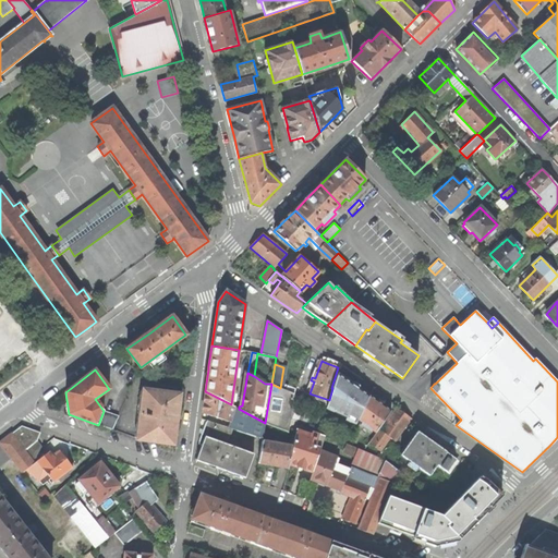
[(355,425),(359,419),(368,396),(360,389),(359,386),(355,383),(352,384),(347,379),(338,374),(332,388),(329,400),(326,409),(334,413),(335,412),(348,417),(346,421),(355,425)]
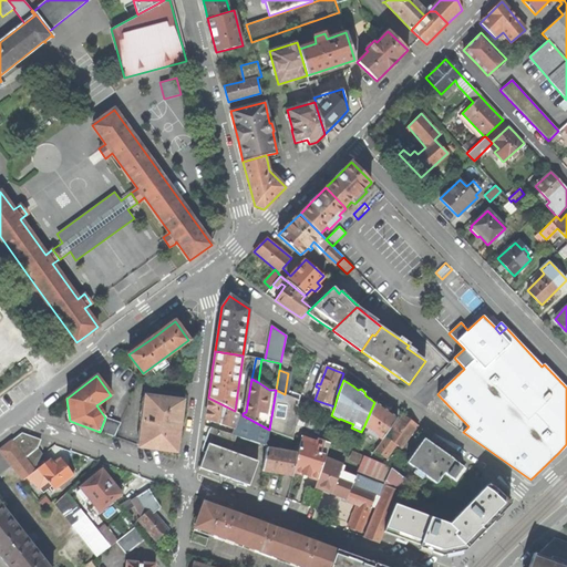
[(285,394),(276,390),(269,430),(294,439),(295,431),(296,425),(299,402),(299,400),(285,394)]
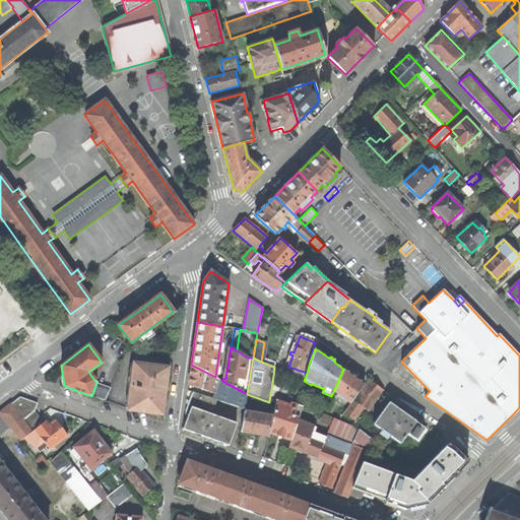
[(129,409),(161,413),(164,394),(166,394),(166,391),(166,387),(165,387),(168,368),(131,364),(125,408),(129,409)]
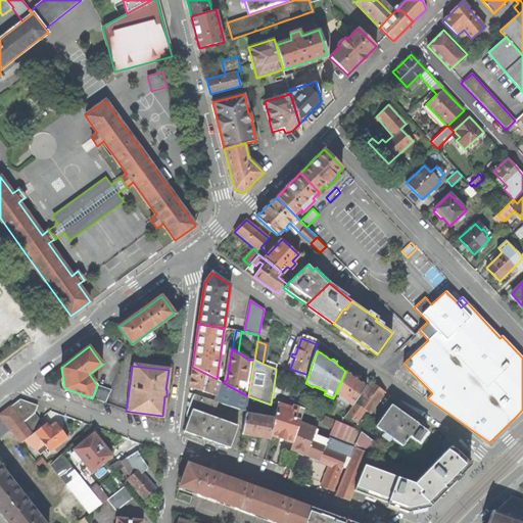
[(217,401),(245,411),(248,396),(224,383),(217,379),(192,367),(191,378),(190,387),(215,395),(216,394),(219,395),(217,401)]
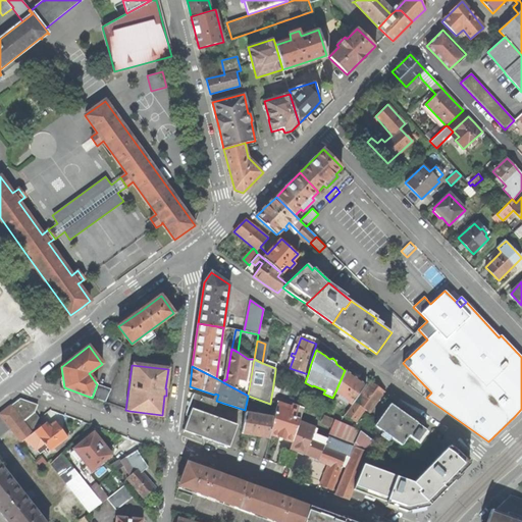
[(283,372),(275,370),(272,392),(276,394),(285,396),(288,387),(281,385),(283,372)]
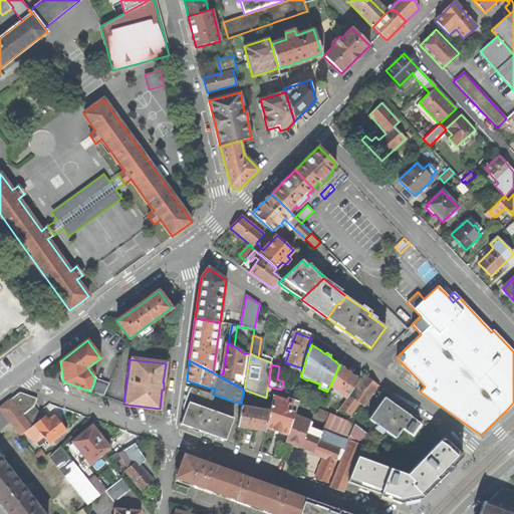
[(342,396),(346,399),(348,395),(360,379),(349,371),(339,364),(330,386),(333,389),(331,392),(340,399),(342,396)]
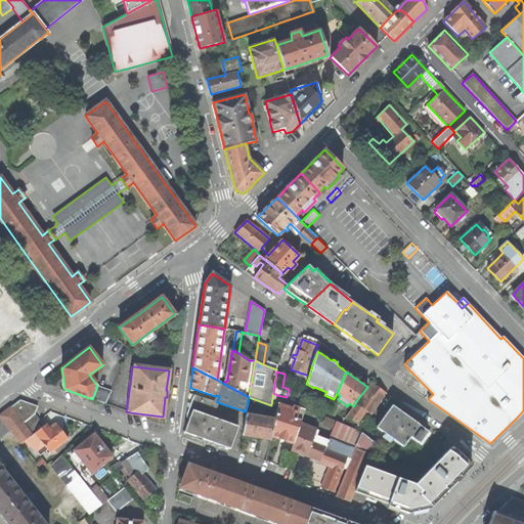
[(346,416),(356,424),(365,410),(370,415),(386,393),(378,387),(373,384),(357,404),(355,402),(353,406),(346,416)]
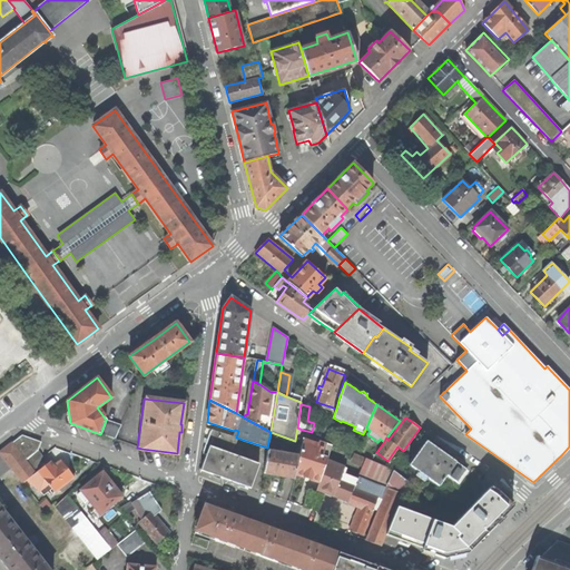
[(121,425),(106,420),(100,434),(115,440),(121,425)]
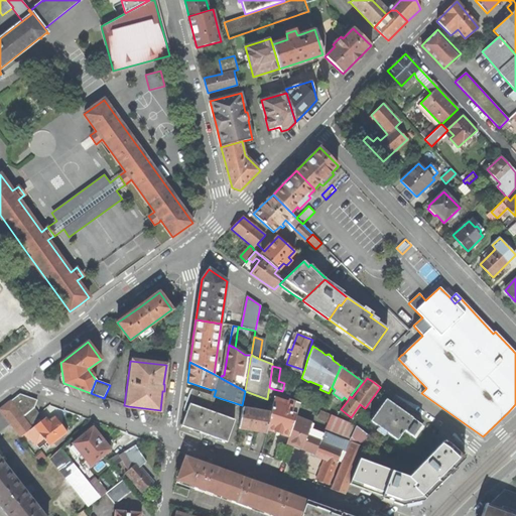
[(209,411),(214,396),(191,389),(188,396),(183,410),(186,412),(181,425),(197,431),(227,442),(234,420),(209,411)]
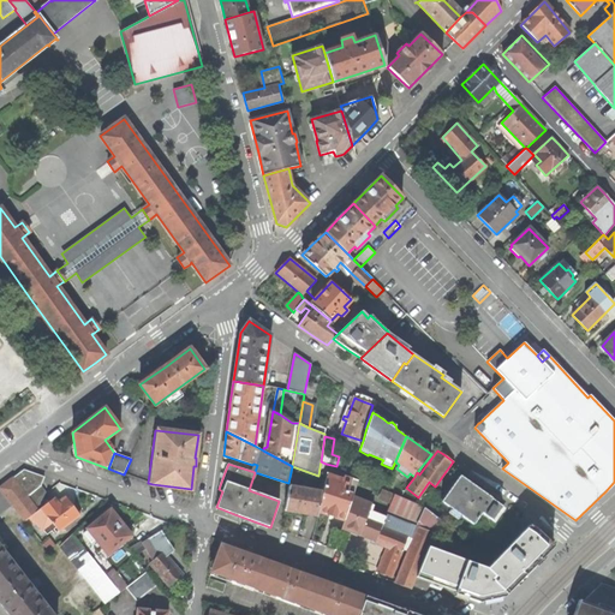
[(0,487),(0,489),(24,520),(52,500),(41,485),(45,477),(23,470),(0,487)]
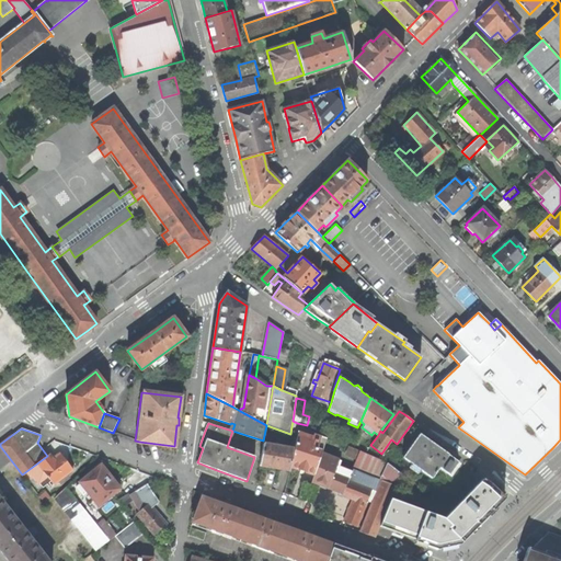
[(301,470),(315,474),(321,454),(325,438),(313,435),(312,437),(306,435),(307,432),(300,431),(299,434),(297,434),(294,447),(295,447),(290,467),(301,470)]
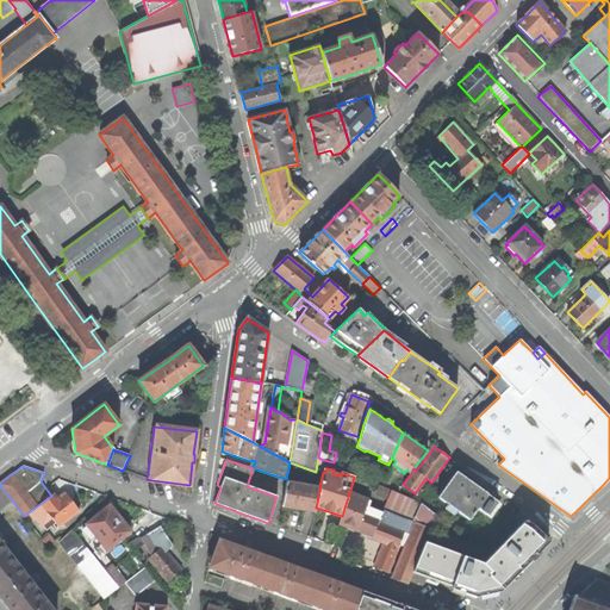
[(489,516),(498,503),(487,495),(475,486),(456,472),(437,498),(470,520),(478,508),(489,516)]
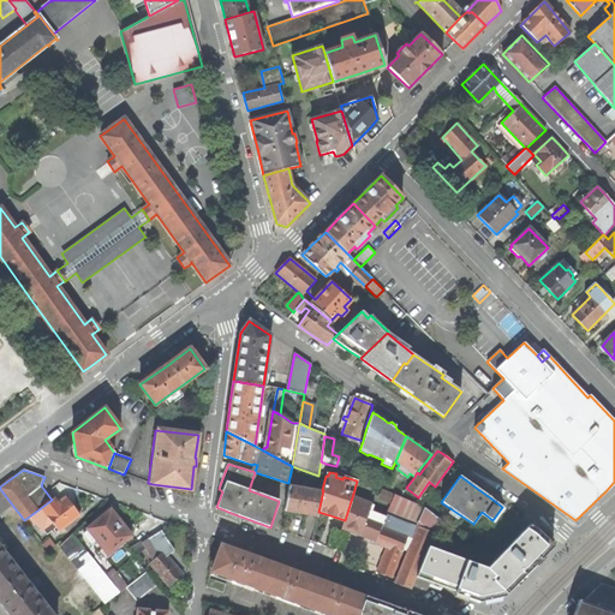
[(299,514),(317,518),(318,512),(323,490),(322,490),(288,483),(285,511),(299,514)]
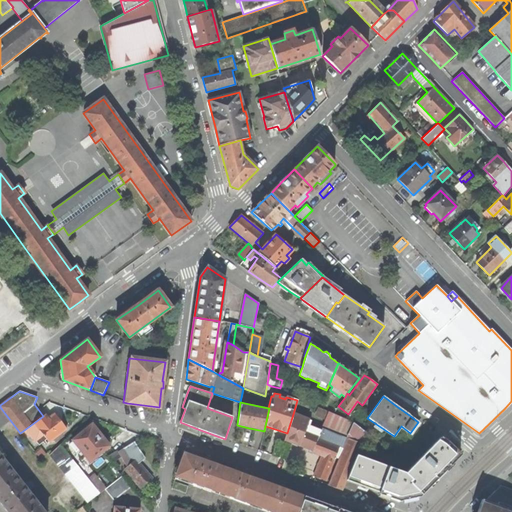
[(357,411),(348,420),(353,422),(361,416),(357,411)]
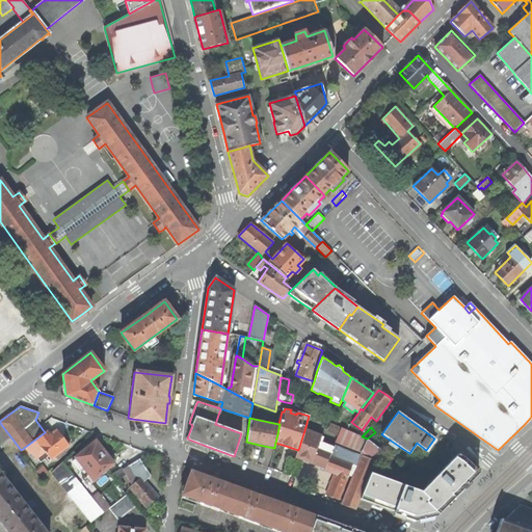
[(348,474),(352,475),(367,439),(362,436),(342,428),(334,448),(321,443),(323,437),(304,430),(298,450),(295,459),(289,476),(296,478),(302,460),(320,467),(335,473),(334,475),(326,495),(339,500),(347,477),(348,474)]
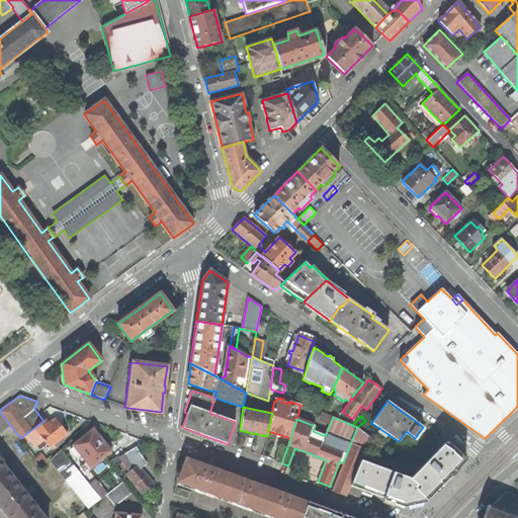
[(50,447),(67,434),(61,426),(56,418),(49,423),(46,419),(44,421),(20,438),(25,444),(31,440),(35,445),(42,439),(50,447)]
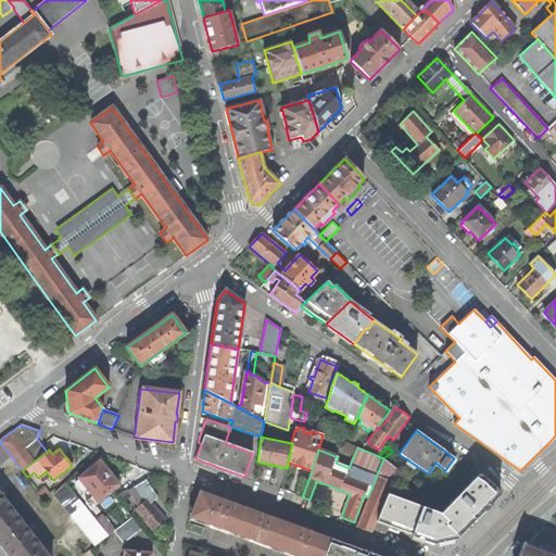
[(356,527),(371,532),(376,521),(387,494),(392,482),(399,470),(383,458),(368,496),(356,527)]
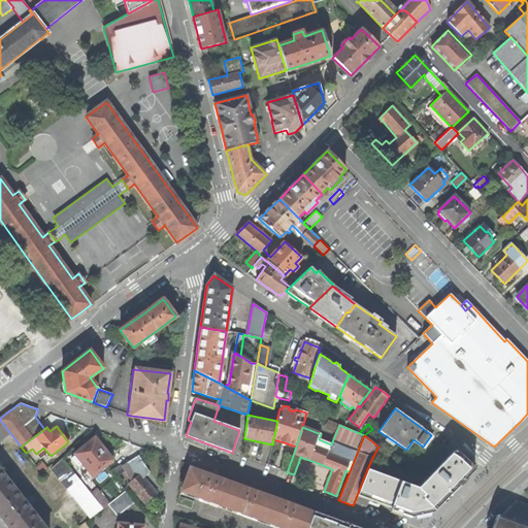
[(93,475),(112,460),(103,449),(95,438),(75,454),(76,455),(72,458),(77,465),(81,462),(93,475)]
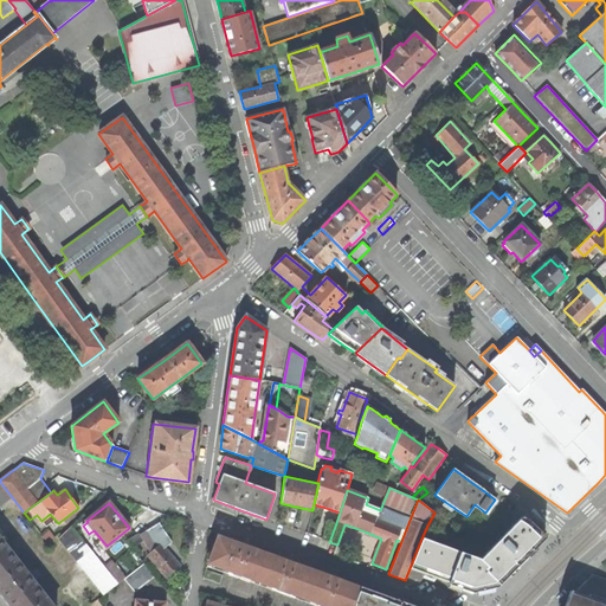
[(520,565),(545,539),(530,523),(522,517),(479,561),(459,553),(421,539),(410,568),(449,582),(447,585),(458,588),(471,593),(496,588),(520,565)]
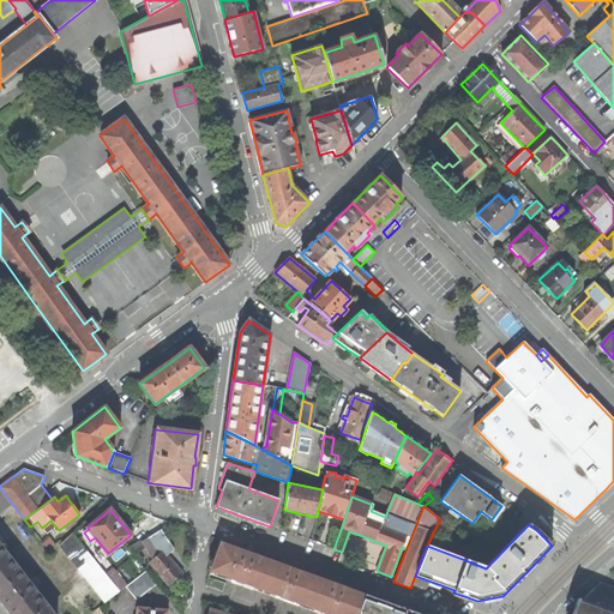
[(325,546),(333,549),(341,530),(331,528),(325,546)]
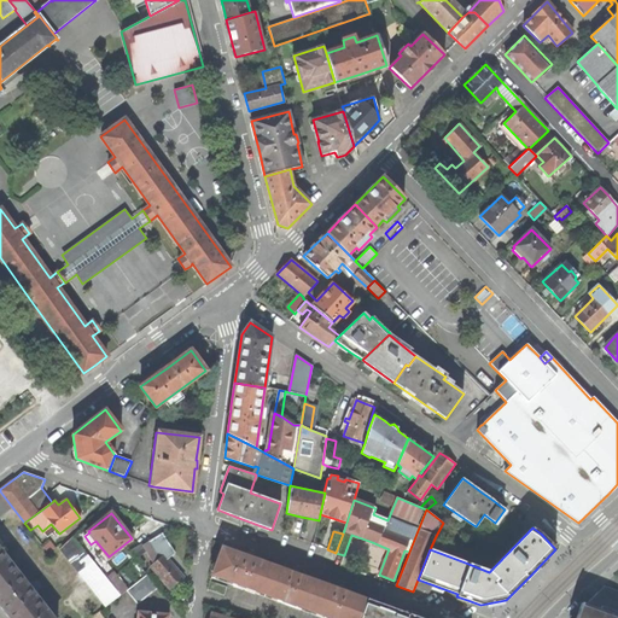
[(163,534),(156,537),(165,555),(173,549),(163,534)]
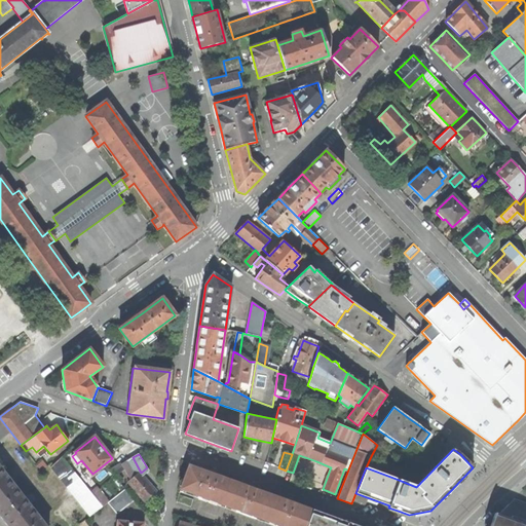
[(50,467),(90,517),(108,502),(109,501),(99,489),(92,494),(62,456),(50,467)]
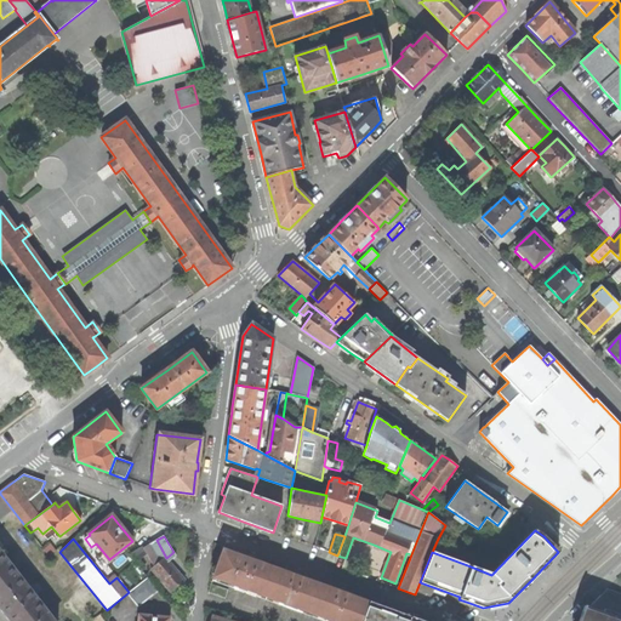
[(152,569),(171,592),(178,586),(184,580),(166,558),(157,540),(143,548),(142,546),(130,553),(136,562),(147,554),(155,567),(152,569)]
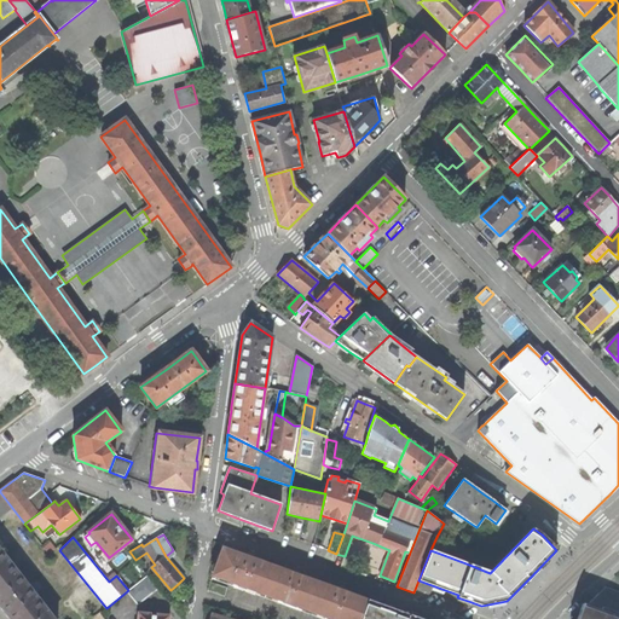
[(58,551),(51,542),(42,548),(51,559),(58,551)]
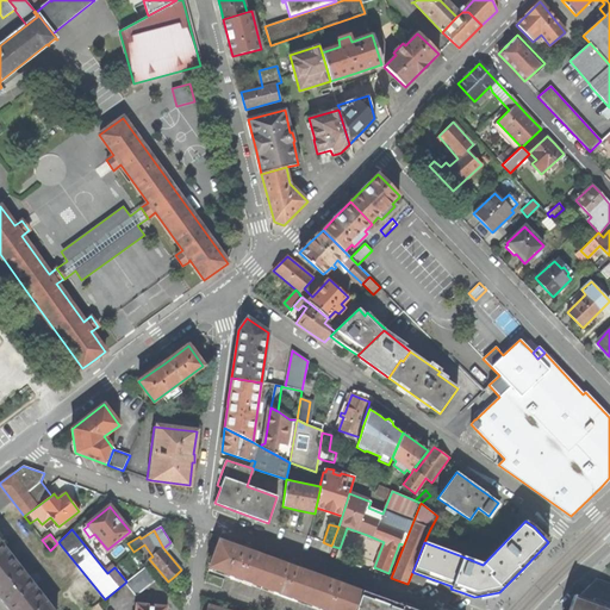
[(209,570),(318,609),(355,609),(362,592),(347,586),(340,583),(341,580),(336,579),(332,578),(331,580),(324,578),(324,579),(303,571),(303,570),(296,567),(297,565),(293,564),(288,561),(287,565),(280,561),(280,562),(257,554),(259,554),(251,551),(251,548),(248,547),(244,546),(243,548),(236,546),(236,547),(219,541),(209,570)]
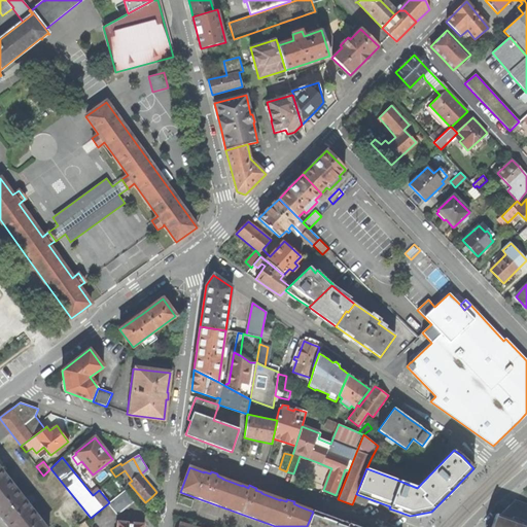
[(45,526),(0,468),(0,516),(8,526),(45,526)]
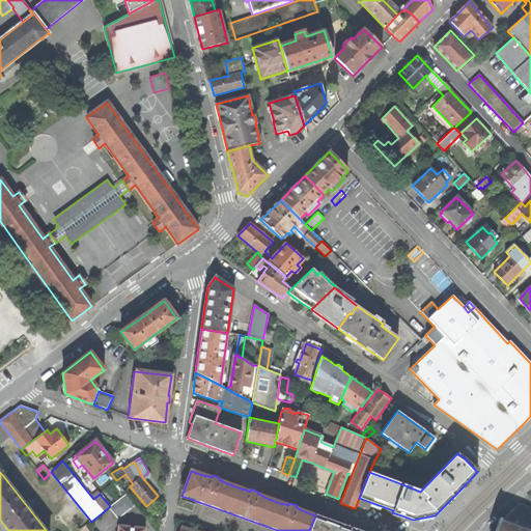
[(126,494),(110,506),(109,507),(117,519),(135,505),(126,494)]
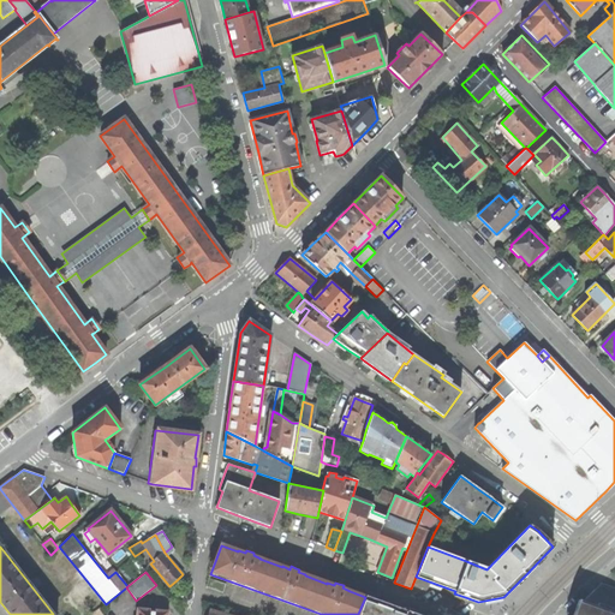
[(222,592),(226,584),(209,578),(206,586),(222,592)]
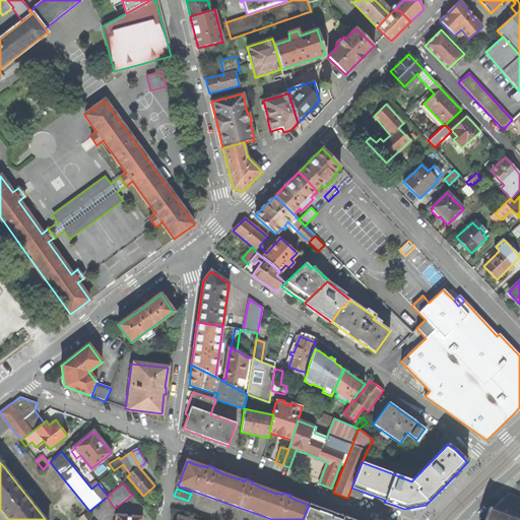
[(508,519),(519,497),(508,493),(493,509),(491,508),(490,507),(489,509),(484,519),(508,519)]
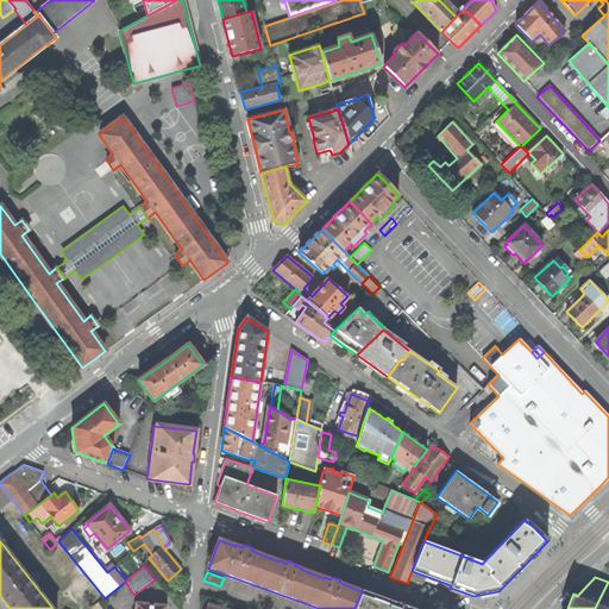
[(608,608),(608,582),(595,608),(608,608)]
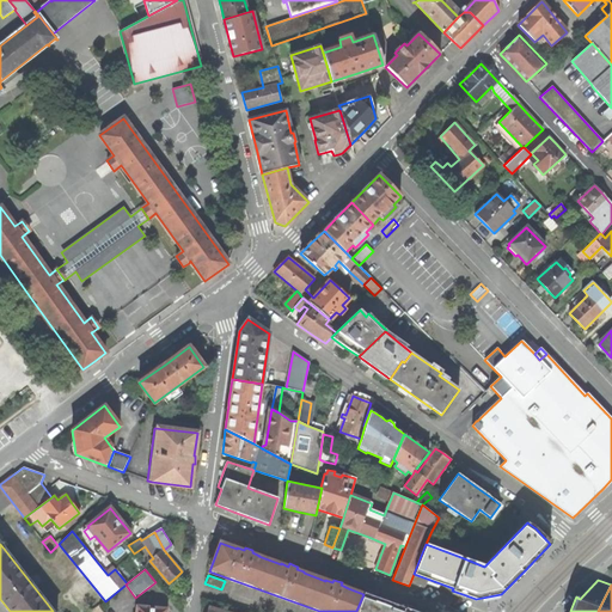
[(415,611),(397,606),(363,593),(363,594),(356,611),(415,611)]
